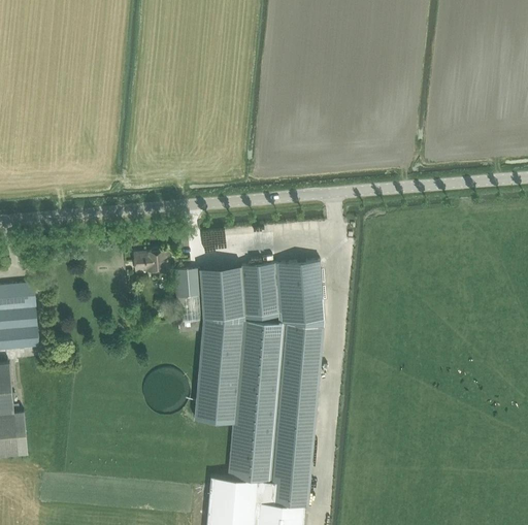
[(150,255),(134,256),(135,264),(135,271),(146,270),(151,270),(151,271),(169,270),(168,252),(160,253),(160,252),(159,251),(158,251),(157,251),(156,251),(154,251),(153,252),(152,253),(150,253),(150,255)]
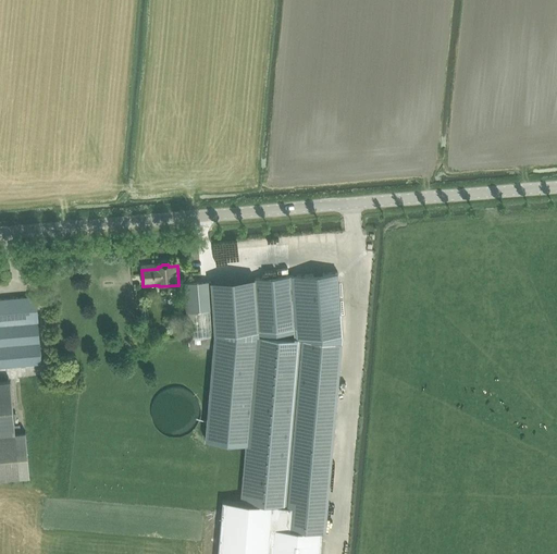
[(338,275),(256,282),(259,339),(295,336),(295,342),(343,339),(338,275)]
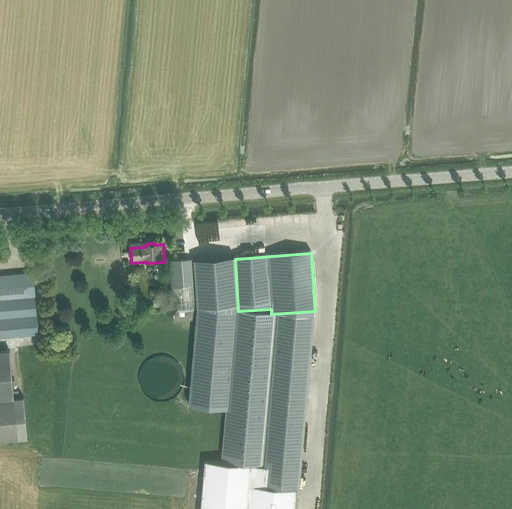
[(194,262),(170,263),(172,289),(194,287),(196,287),(194,262)]
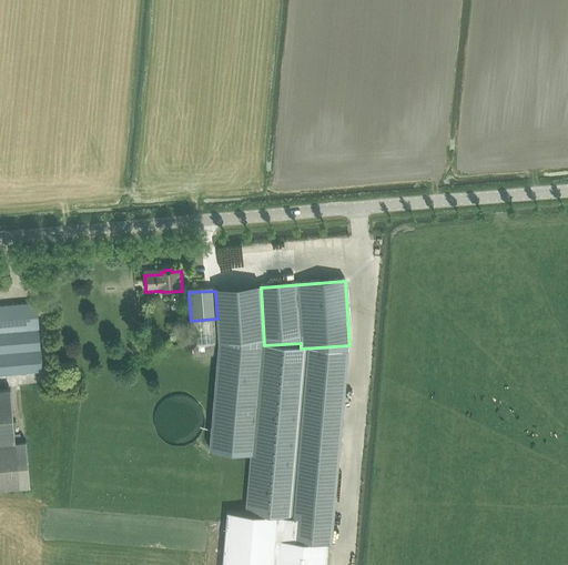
[(0,377),(42,374),(37,305),(0,308),(0,377)]
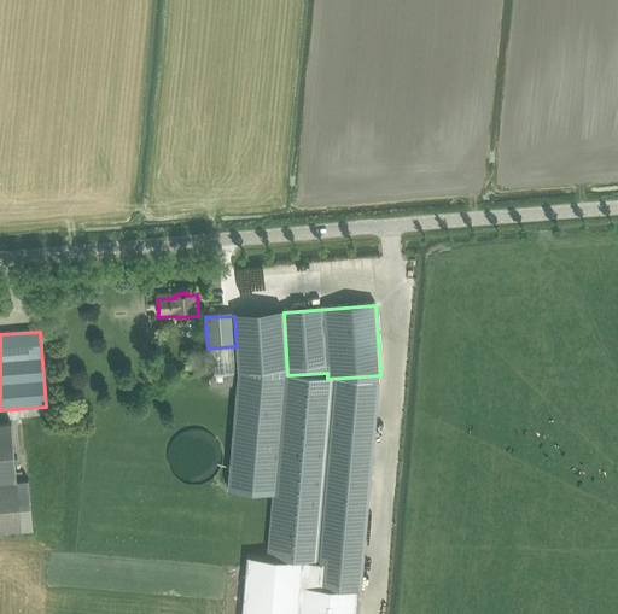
[(209,376),(234,375),(235,375),(234,346),(208,349),(209,376)]
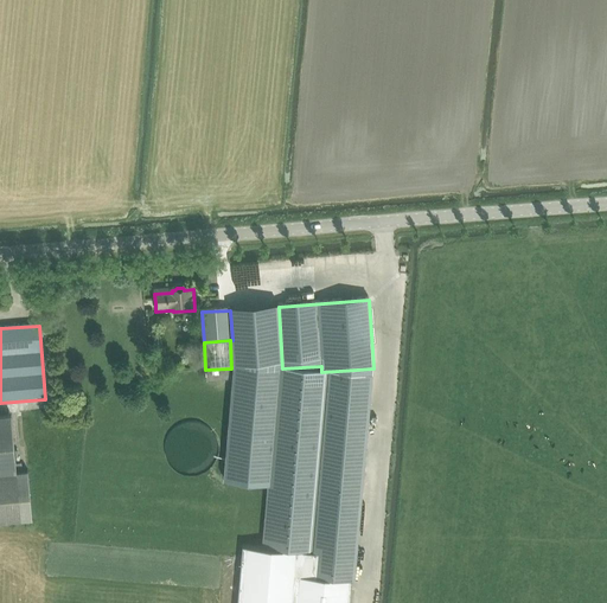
[(350,602),(352,582),(355,582),(357,558),(374,369),(321,372),(279,371),(268,486),(262,550),(242,549),(241,560),(237,602),(350,602)]
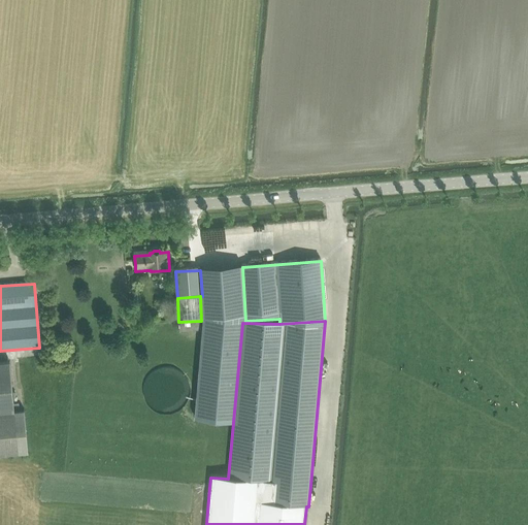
[(0,456),(29,454),(25,412),(14,414),(10,365),(0,365),(0,456)]
